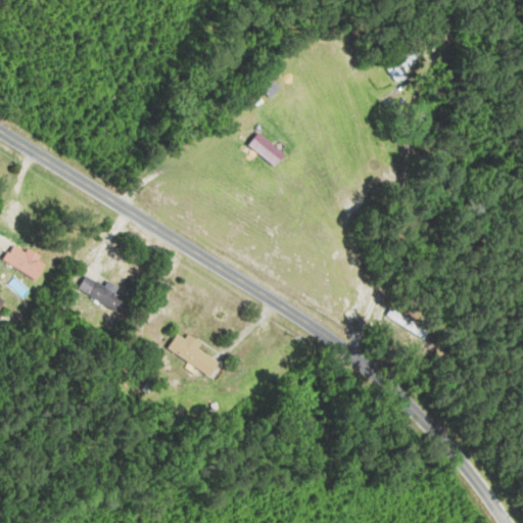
[(393,81),(425,66),(418,51),(386,64),(393,81)]
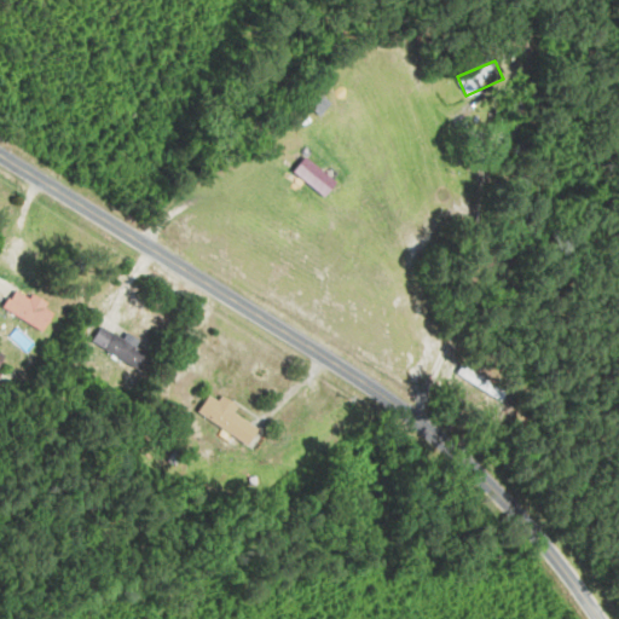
[(333,104),(317,90),(305,102),(320,116),(333,104)]
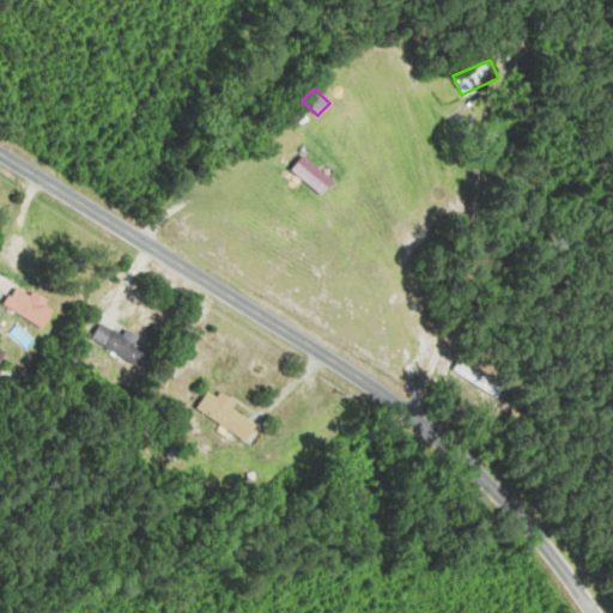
[(334,176),(301,158),(291,175),(326,193),(334,176)]
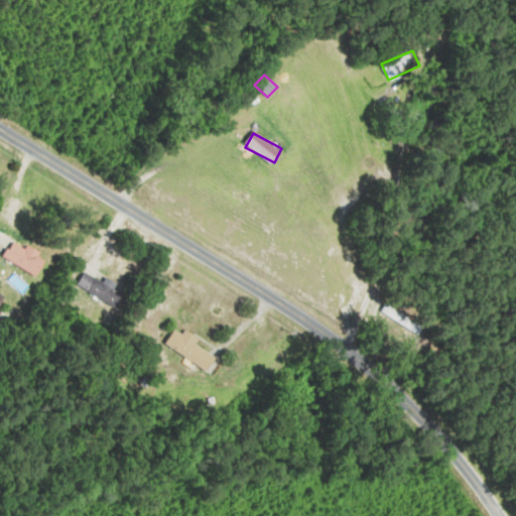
[(48,262),(28,246),(24,250),(15,242),(4,255),(34,279),(48,262)]
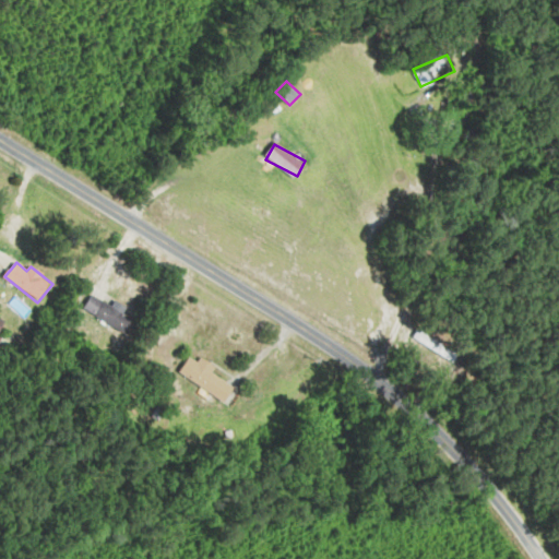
[(94,293),(84,310),(123,334),(134,318),(94,293)]
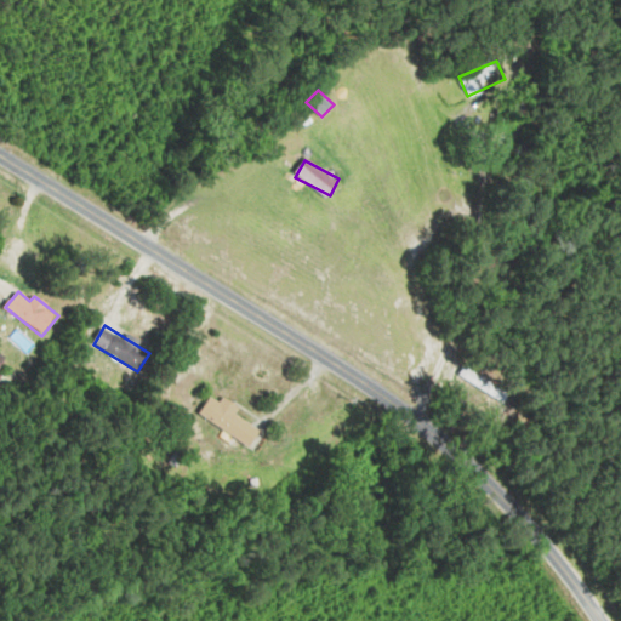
[(502,399),(468,379),(462,388),(496,408),(502,399)]
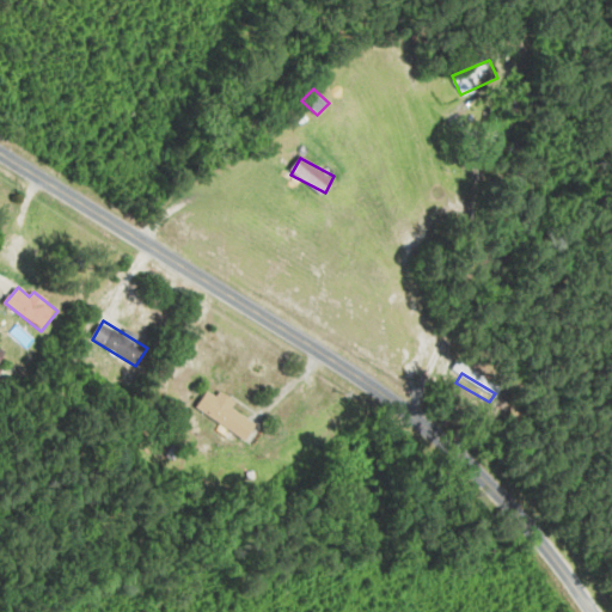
[(254,421),(232,409),(237,402),(221,392),(218,398),(207,391),(196,409),(243,438),(254,421)]
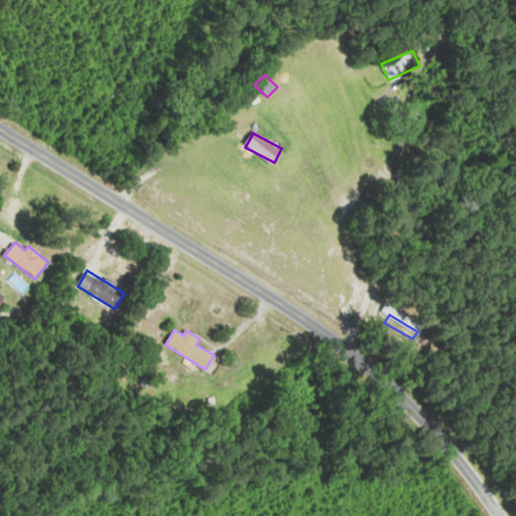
All buildings are outlined.
